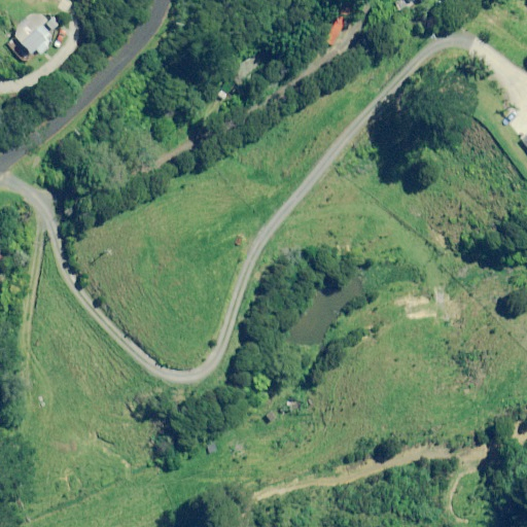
[(395,0),(399,8),(406,5),(408,9),(425,0),(395,0)]
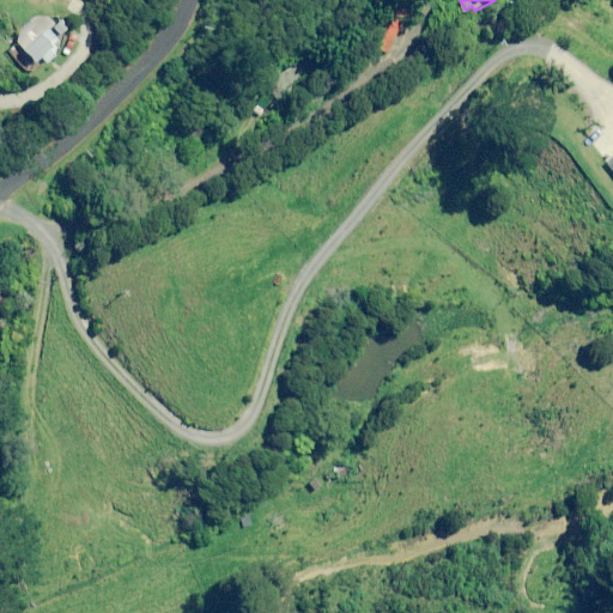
[(59,14),(36,16),(29,22),(38,35),(29,41),(20,31),(5,42),(28,73),(38,65),(36,61),(40,59),(44,65),(60,50),(64,30),(67,28),(59,14)]
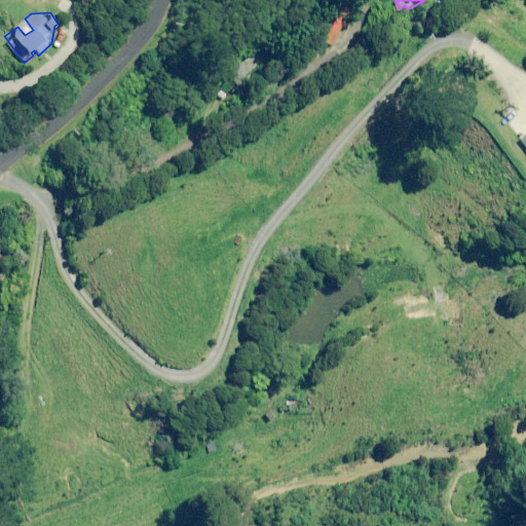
[(328,47),(344,22),(330,12),(313,39),(328,47)]
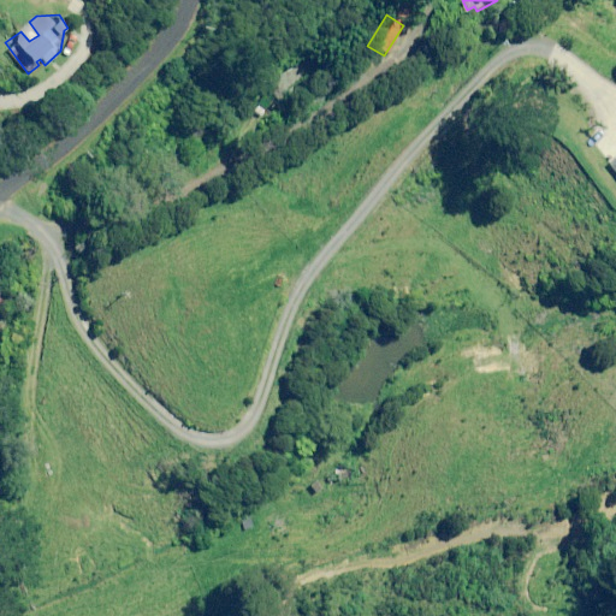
[(615,154),(605,163),(615,177),(615,154)]
